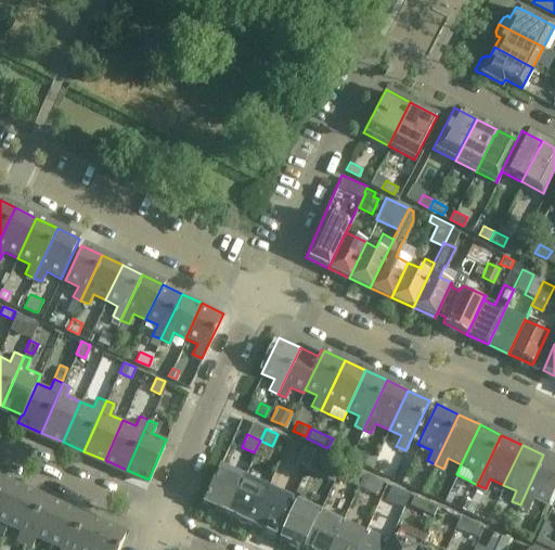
[(295,463),(307,468),(314,450),(302,446),(295,463)]
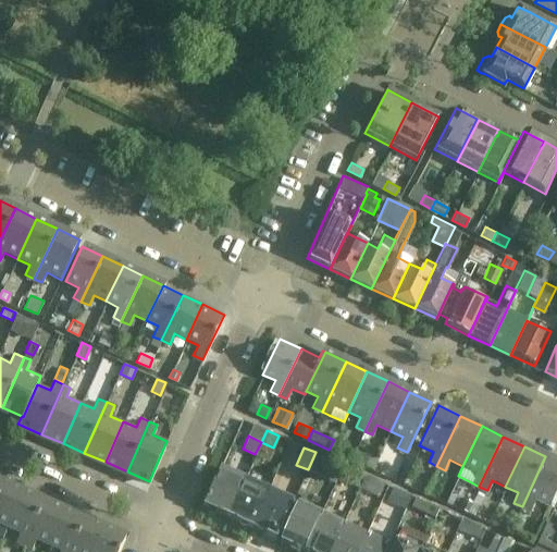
[(351,458),(372,467),(378,456),(356,448),(351,458)]
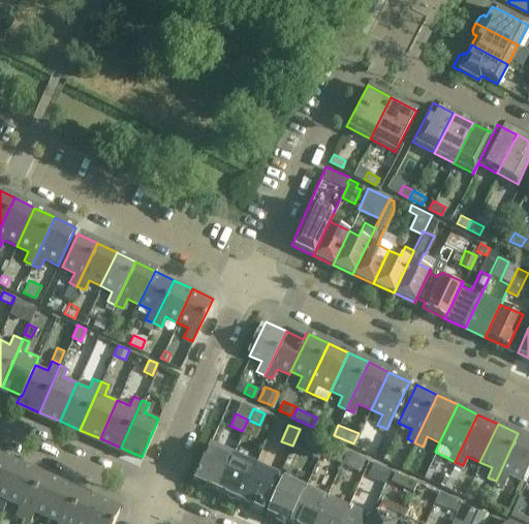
[(300,429),(292,445),(305,452),(313,433),(300,428),(300,429)]
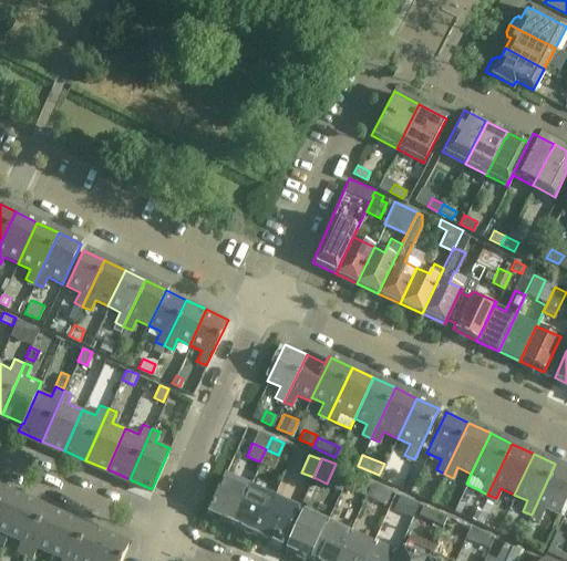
[(558,516),(566,497),(566,469),(555,464),(532,515),(539,519),(544,509),(558,516)]
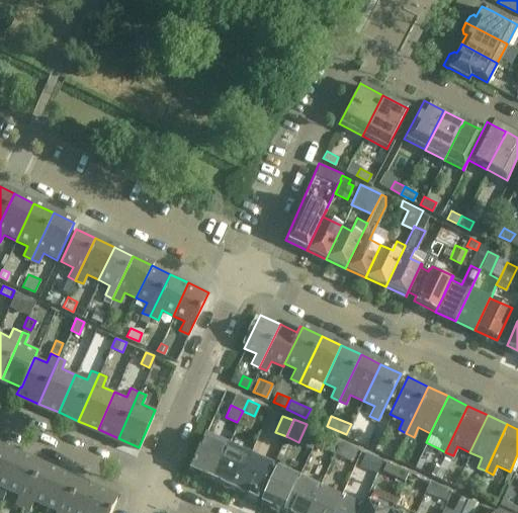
[(206,435),(203,434),(188,469),(190,471),(211,480),(228,444),(206,435)]
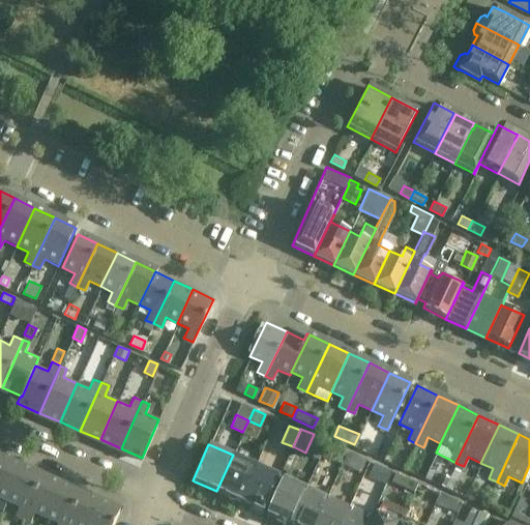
[(346,449),(337,445),(332,458),(341,462),(346,449)]
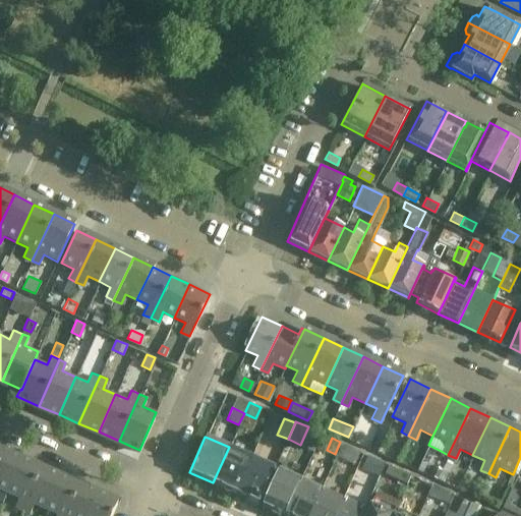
[(342,443),(336,455),(353,463),(359,450),(342,443)]
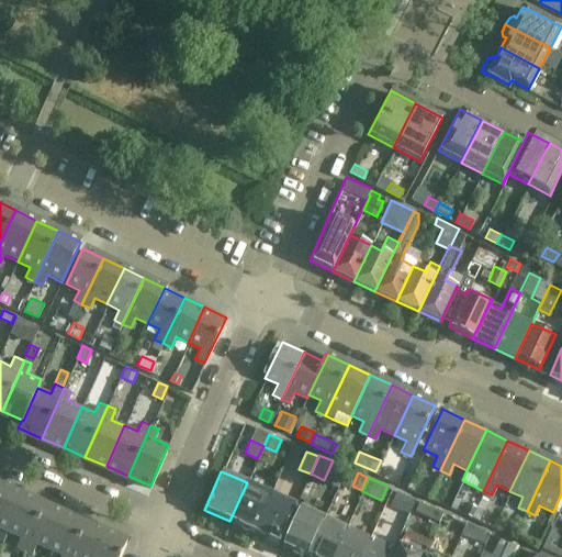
[(253,532),(270,492),(254,486),(247,482),(229,521),(253,532)]
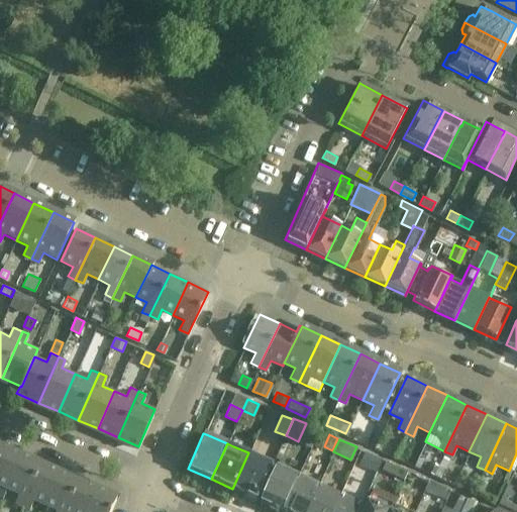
[(1,447),(0,450),(0,486),(6,489),(20,455),(1,447)]
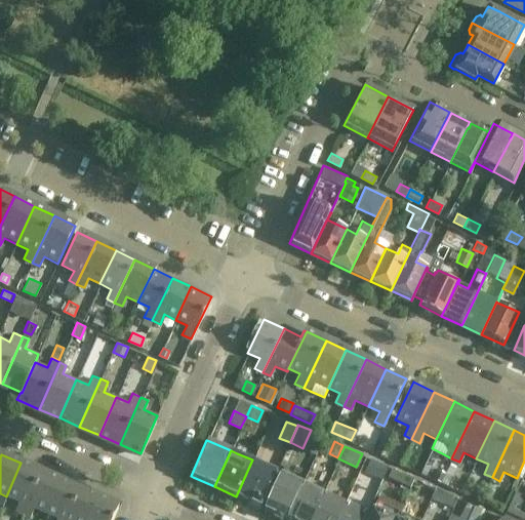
[(363,470),(381,478),(387,465),(369,457),(363,470)]
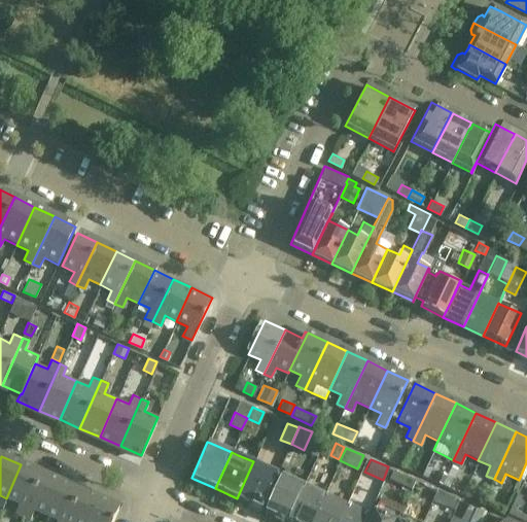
[(261,509),(277,473),(253,461),(237,498),(261,509)]
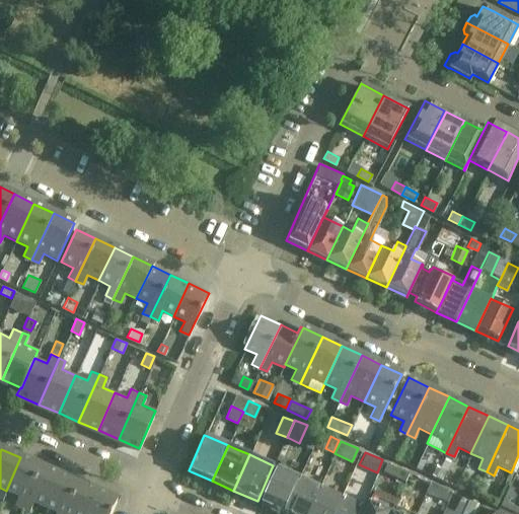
[(20,457),(6,491),(17,496),(13,505),(20,509),(40,465),(20,457)]
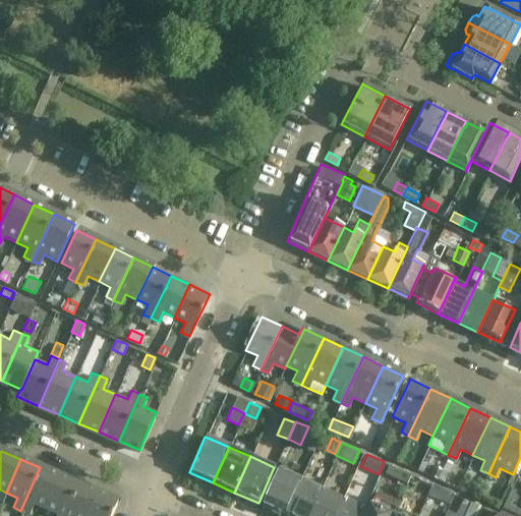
[(395,467),(388,464),(384,472),(407,482),(410,474),(395,467)]
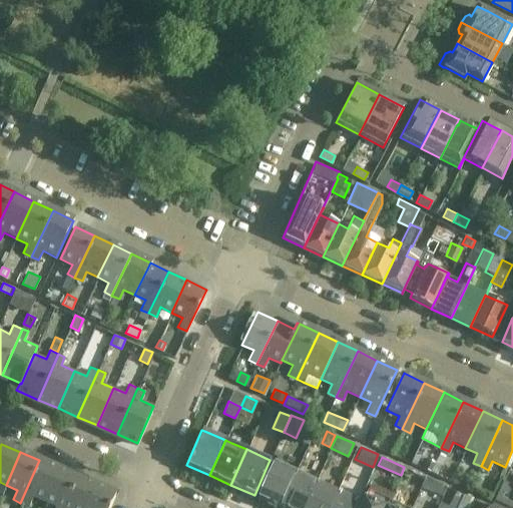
[(434,462),(427,458),(423,466),(430,470),(434,462)]
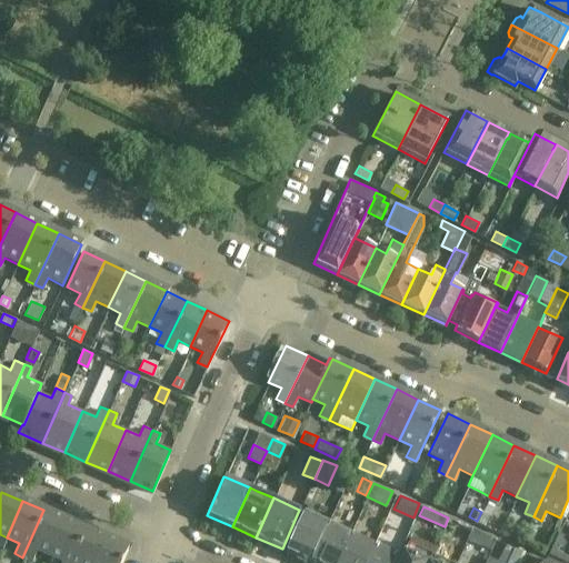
[(43,510),(22,558),(31,561),(36,551),(48,555),(65,519),(43,510)]
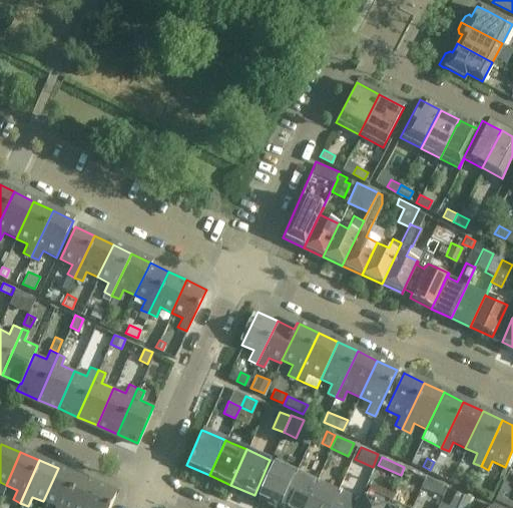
[(434,462),(430,470),(436,473),(440,464),(434,462)]
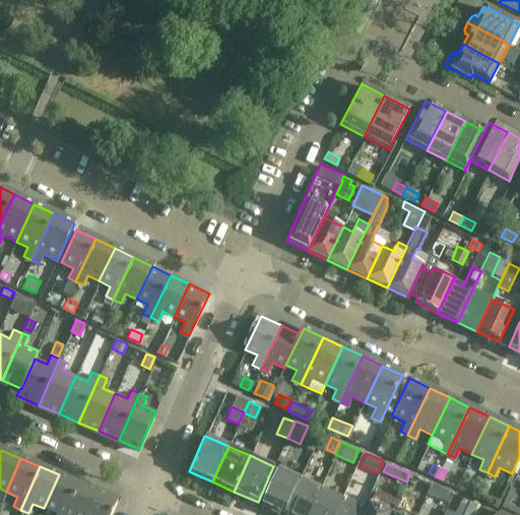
[(275,472),(260,505),(281,514),(297,483),(293,480),(295,476),(281,470),(279,474),(275,472)]
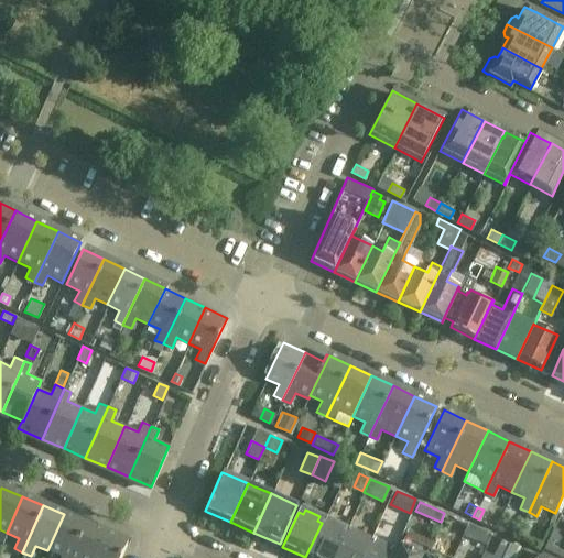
[(68,557),(85,524),(64,514),(47,550),(60,556),(58,557),(68,557)]
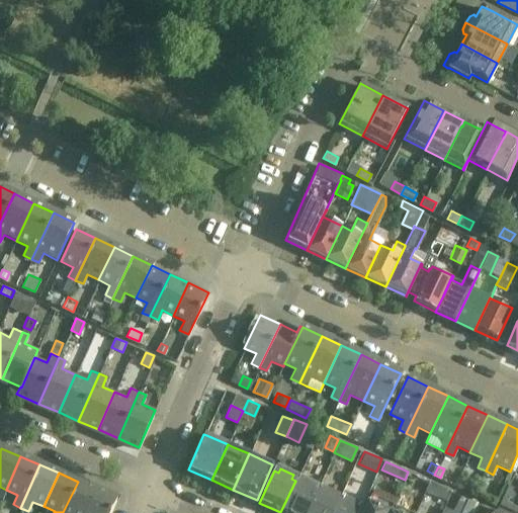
[(281,512),(306,512),(319,487),(298,477),(296,481),(295,481),(280,512),(281,512)]
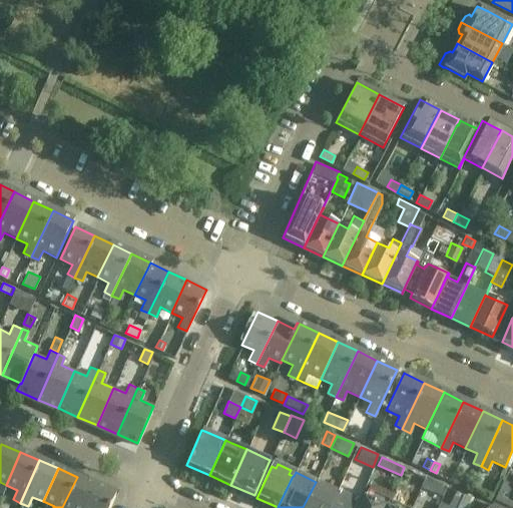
[(442,494),(446,486),(437,481),(425,476),(421,484),(442,494)]
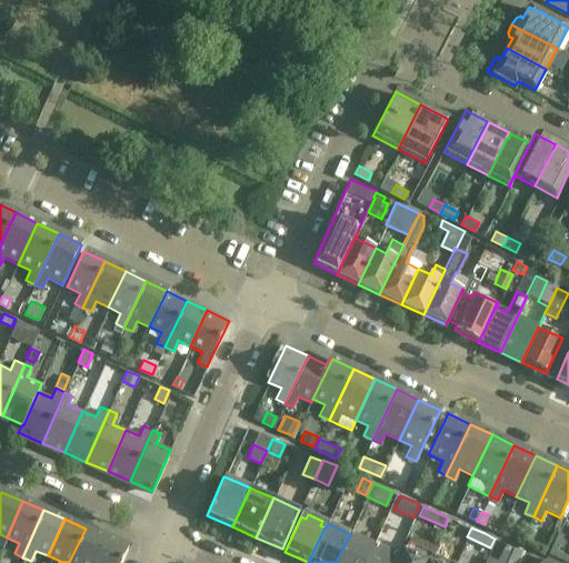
[(95,562),(106,538),(86,529),(69,562),(95,562)]
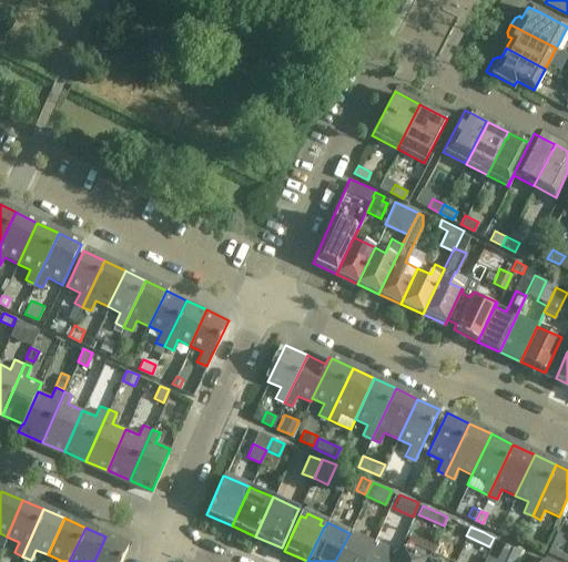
[(363,561),(372,543),(350,533),(335,561),(363,561)]
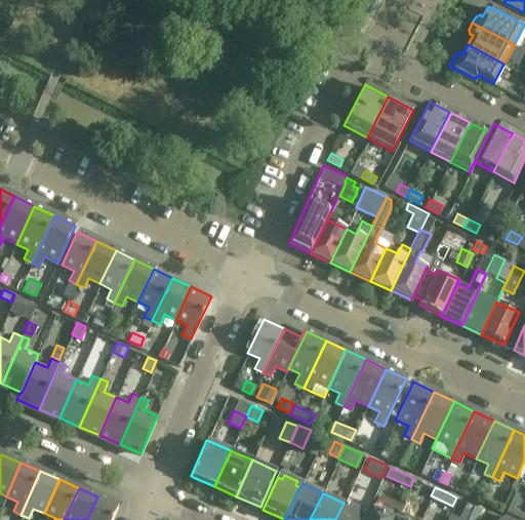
[(111,519),(118,505),(97,496),(87,519),(111,519)]
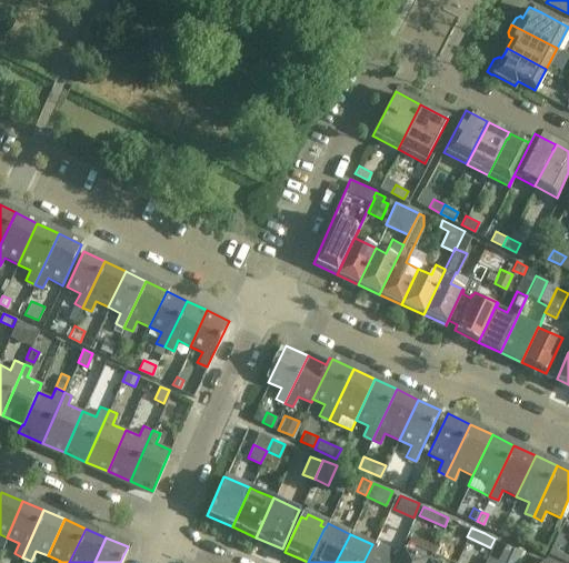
[(568,542),(556,538),(548,554),(568,562),(568,542)]
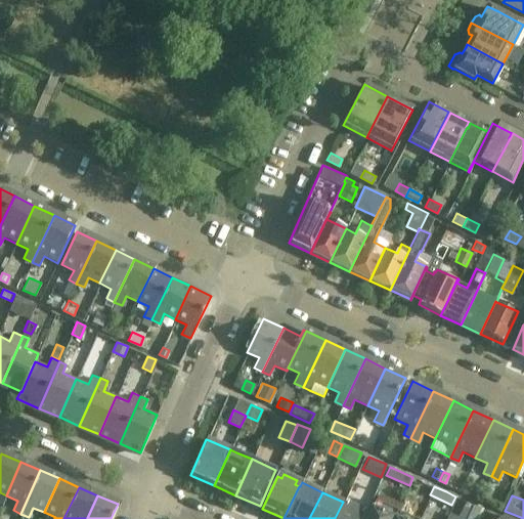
[(370,508),(364,518),(392,518),(393,518),(397,510),(376,500),(372,509),(370,508)]
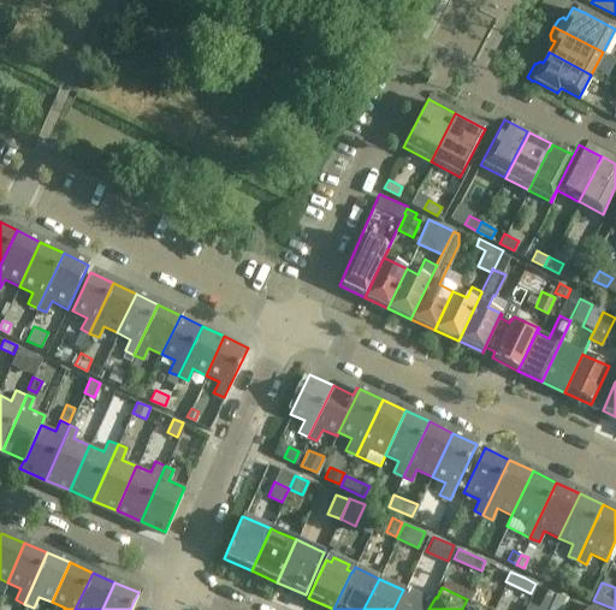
[(426,609),(431,602),(403,590),(394,609),(426,609)]
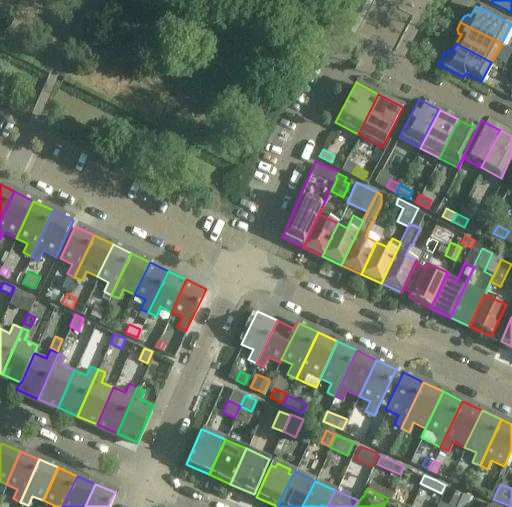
[(464,506),(470,495),(465,493),(463,493),(462,492),(455,506),(464,506)]
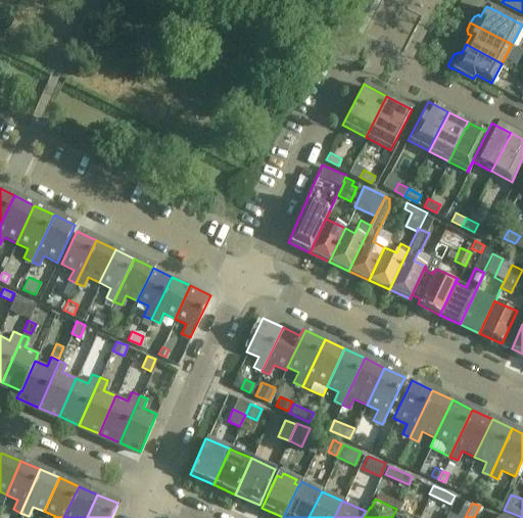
[(464,517),(469,507),(462,504),(457,515),(455,517),(464,517)]
